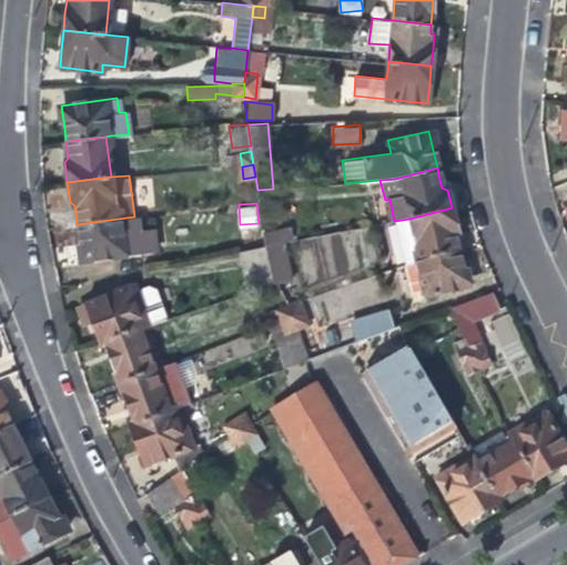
[(409,219),(417,258),(455,250),(453,238),(451,230),(456,226),(452,208),(409,219)]
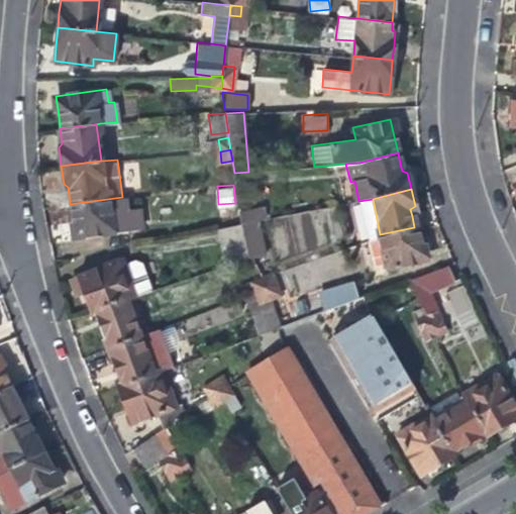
[(124,197),(122,197),(70,204),(71,206),(72,219),(75,235),(140,227),(137,205),(125,205),(124,197)]
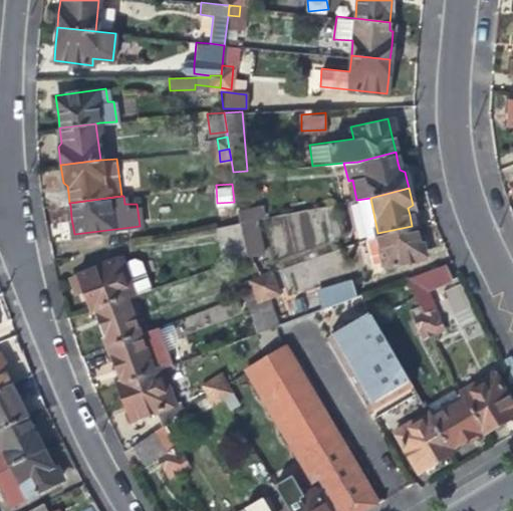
[(249,210),(239,211),(240,221),(250,220),(249,210)]
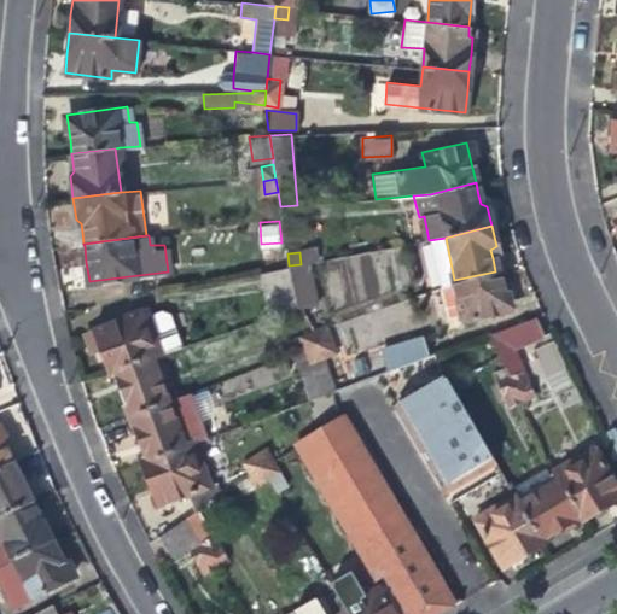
[(274,256),(277,268),(289,265),(287,253),(274,256)]
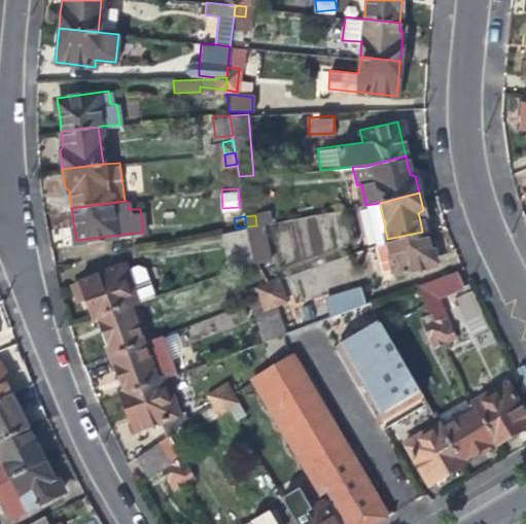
[(258,236),(256,225),(246,226),(248,238),(258,236)]
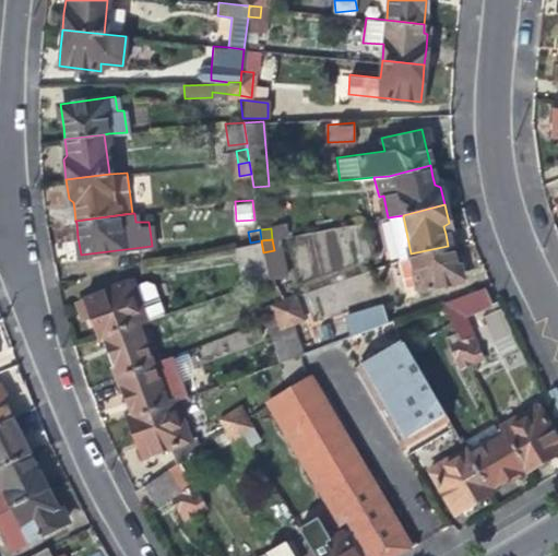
[(264,264),(263,252),(261,240),(250,243),(235,246),(242,287),(270,278),(264,264)]
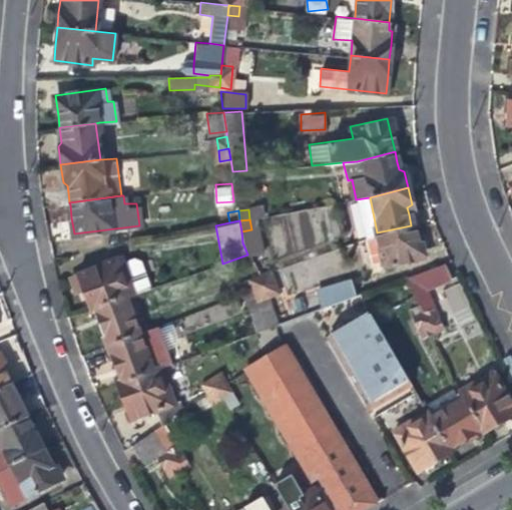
[(415,240),(411,225),(377,232),(374,233),(381,266),(418,257),(415,240)]
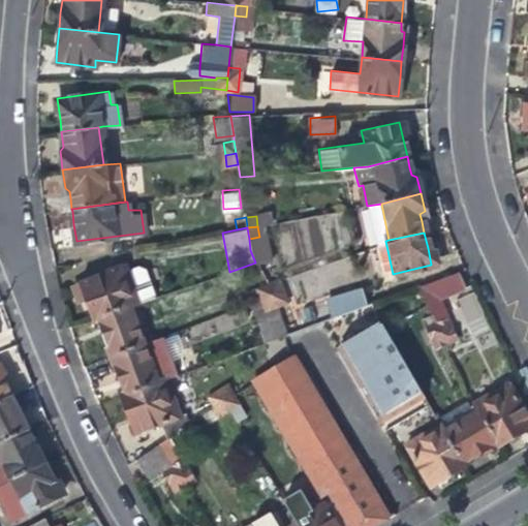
[(92,317),(96,316),(130,305),(138,302),(155,297),(144,269),(137,267),(126,271),(124,265),(79,282),(86,303),(92,317)]
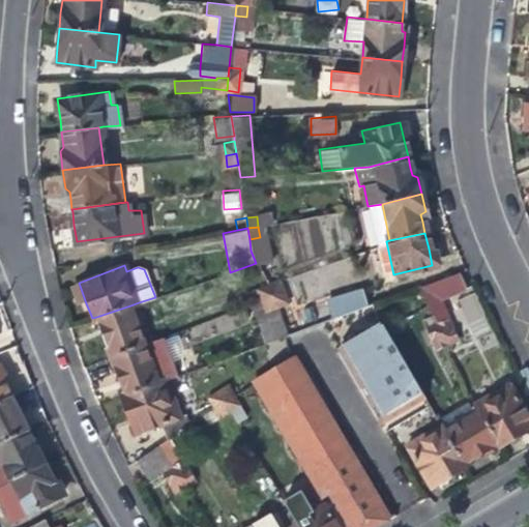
[(418,285),(436,321),(445,342),(456,338),(437,297),(462,286),(457,270),(418,285)]
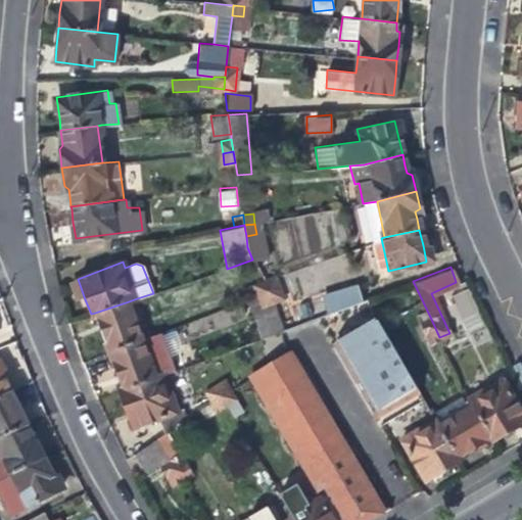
[(271,277),(261,280),(266,293),(276,290),(271,277)]
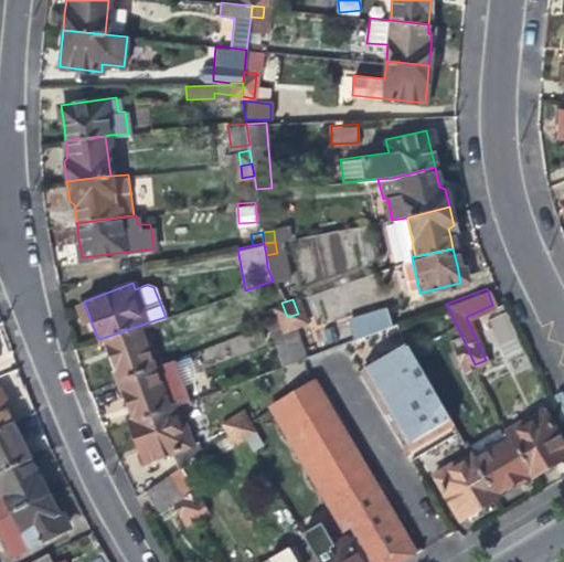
[(272,307),(276,321),(287,317),(282,303),(272,307)]
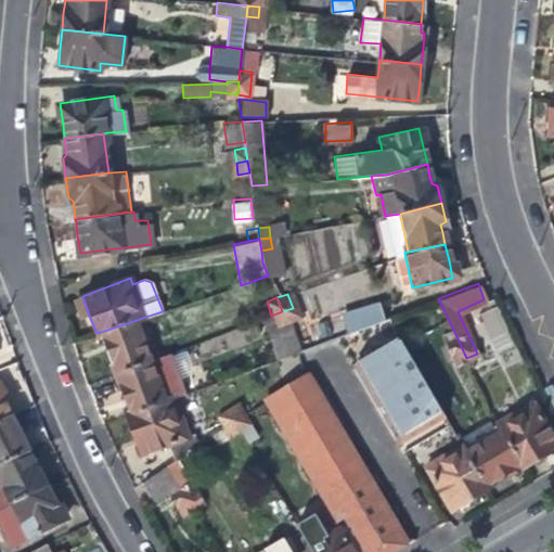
[(347,332),(385,318),(378,300),(340,315),(347,332)]
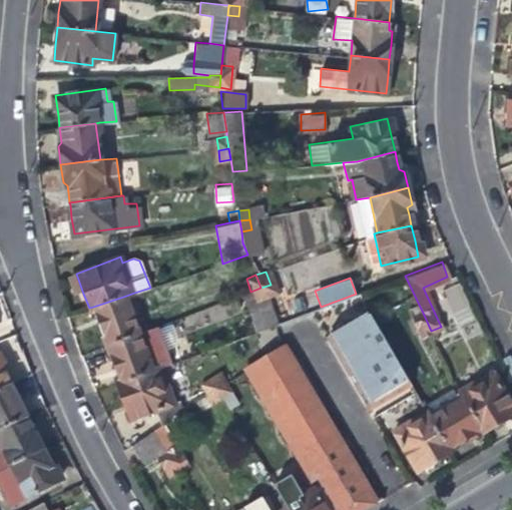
[(458,322),(475,314),(460,280),(443,288),(458,322)]
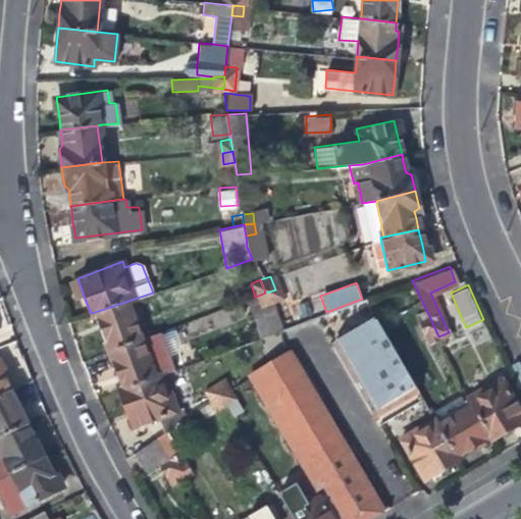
[(269,302),(265,293),(255,297),(258,305),(269,302)]
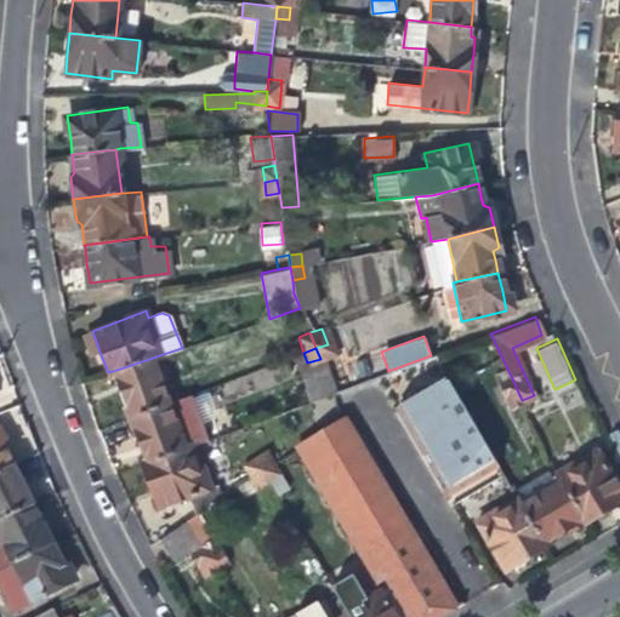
[(169,400),(153,358),(113,371),(123,396),(129,415),(169,400)]
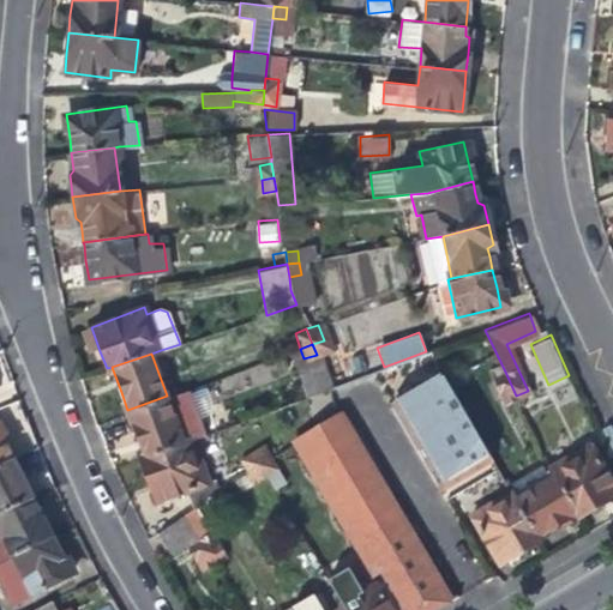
[(298,364),(307,394),(334,385),(324,356),(298,364)]
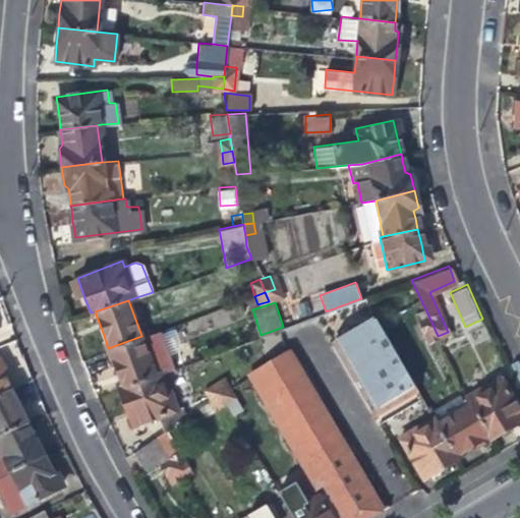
[(355,376),(376,409),(377,409),(415,387),(372,315),(333,340),(355,376)]
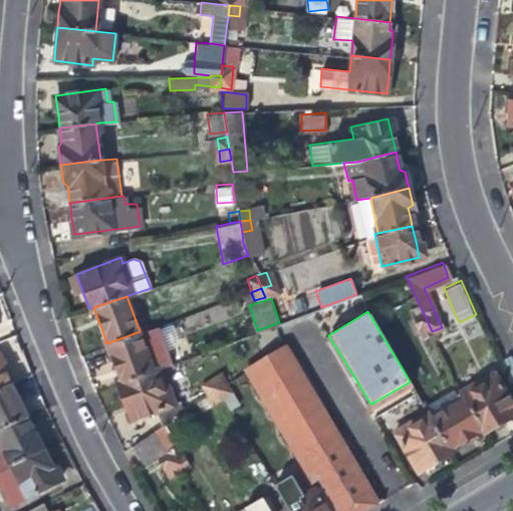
[(421,335),(432,331),(423,311),(413,316),(421,335)]
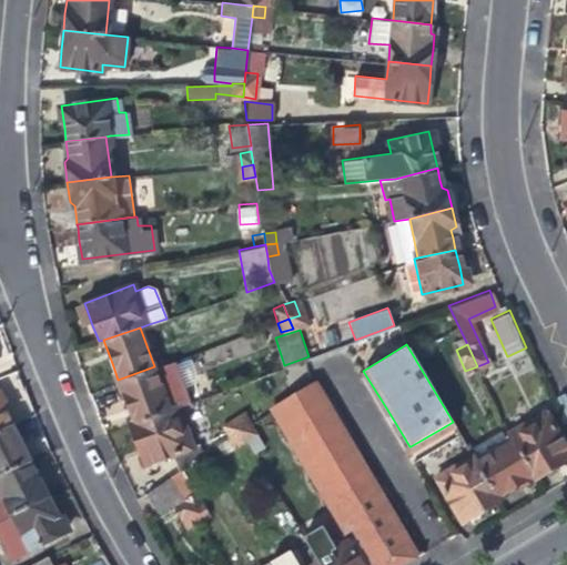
[(353,354),(362,367),(371,361),(363,349),(353,354)]
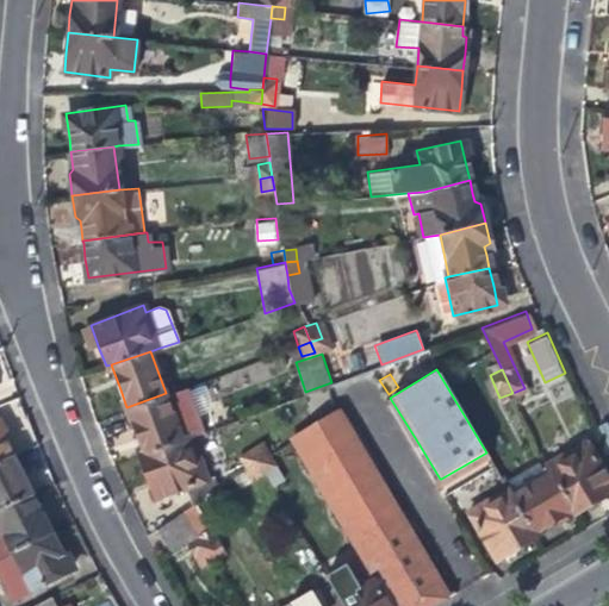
[(187,386),(166,393),(126,407),(137,436),(143,454),(191,436),(204,431),(187,386)]
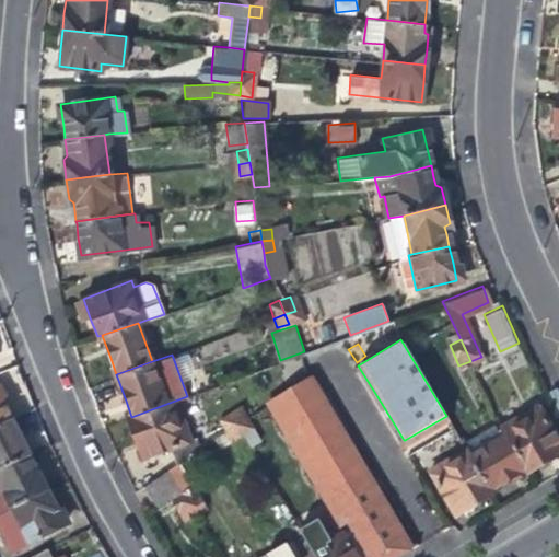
[(269,405),(278,419),(317,396),(307,378),(267,402),(269,405)]
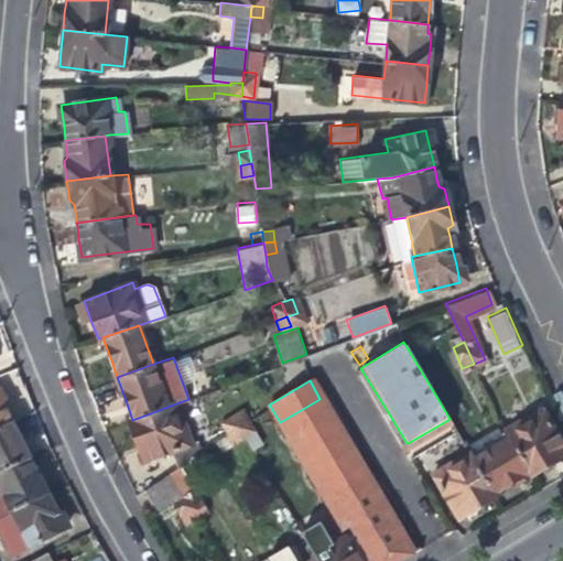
[(280,422),(290,439),(331,416),(320,399),(280,422)]
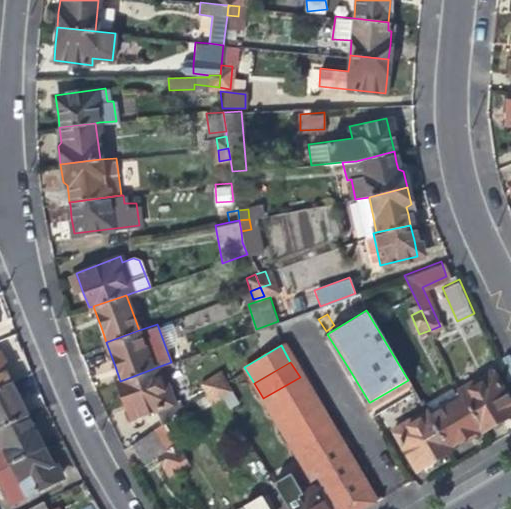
[(0,386),(9,382),(0,365),(0,386)]
